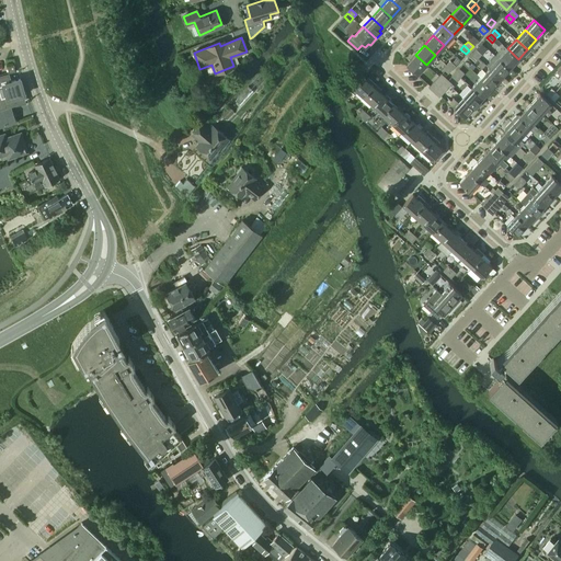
[(494,56),(510,69),(518,59),(507,48),(504,46),(494,56)]
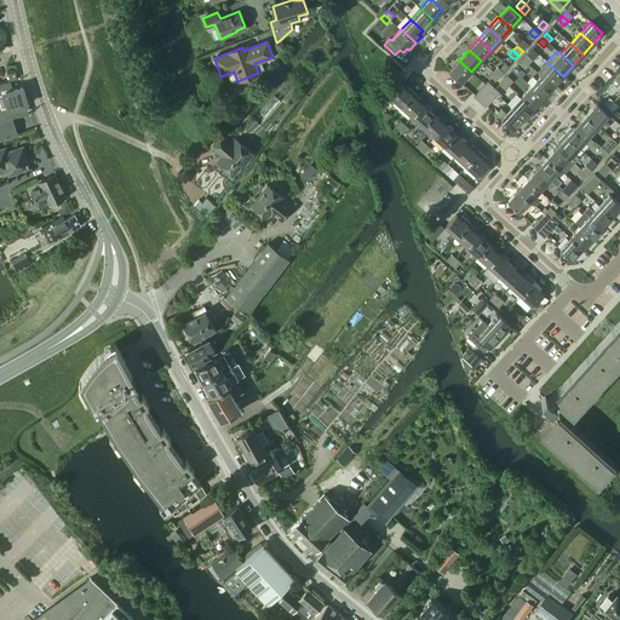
[(522,58),(528,64),(532,59),(527,55),(522,58)]
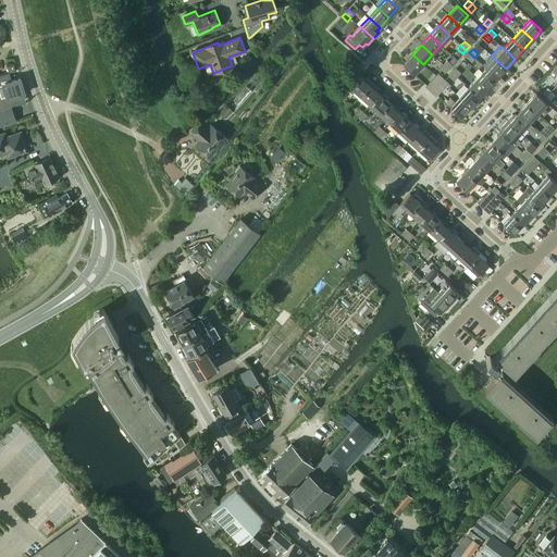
[(466,57),(471,62),(474,58),(469,52),(466,57)]
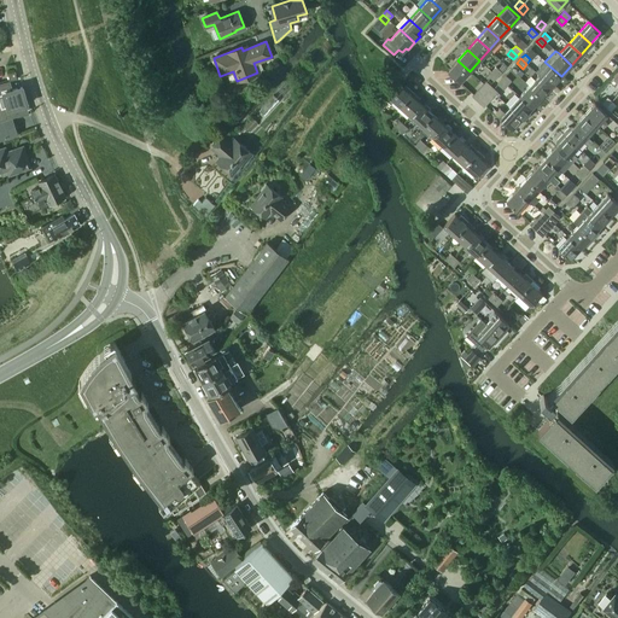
[(448,71),(460,82),(470,71),(458,60),(448,71)]
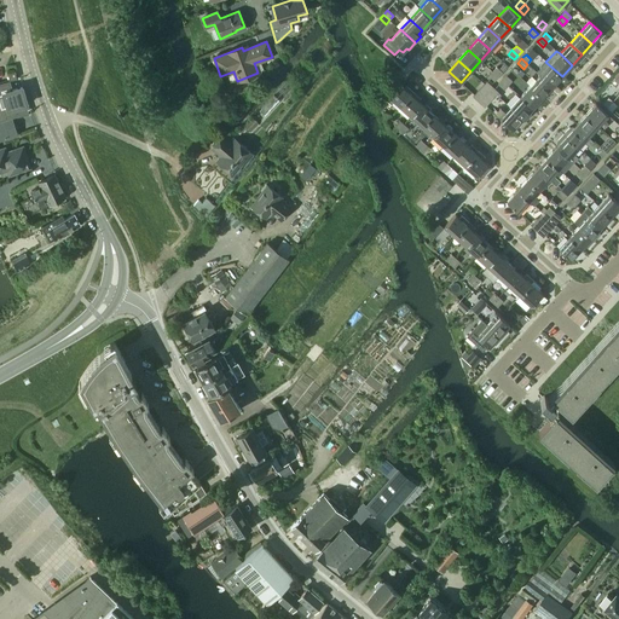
[(539,75),(551,86),(562,76),(545,62),(536,73),(539,75)]
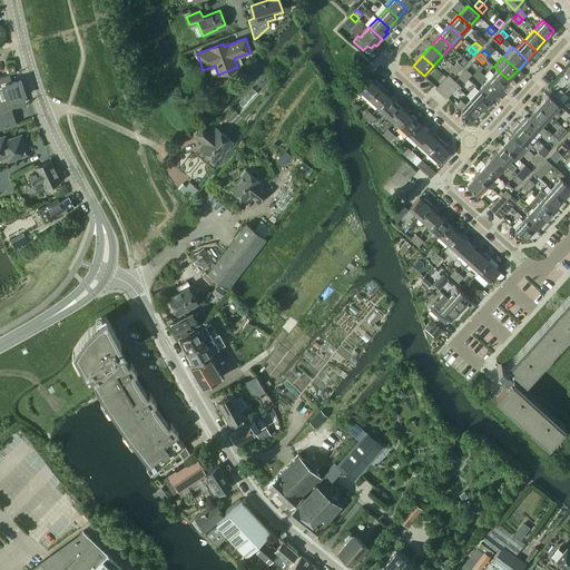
[(453,66),(459,71),(462,67),(457,61),(453,66)]
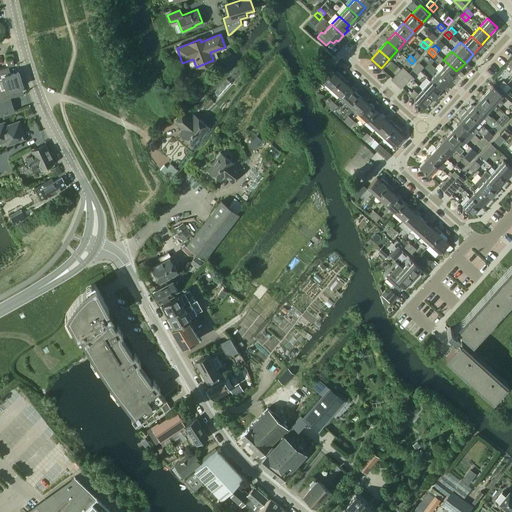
[(404,63),(409,67),(412,64),(407,59),(404,63)]
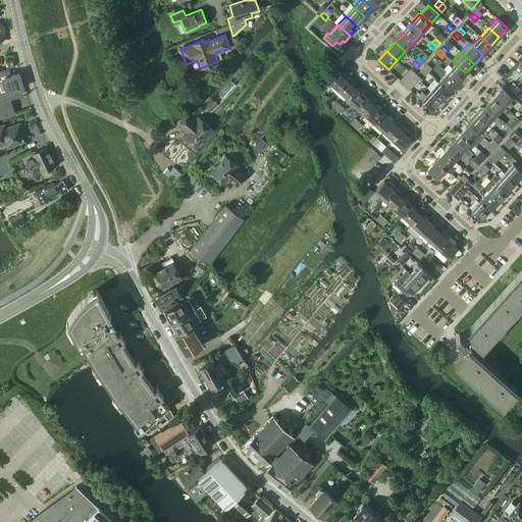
[(447,72),(457,82),(465,72),(455,63),(447,72)]
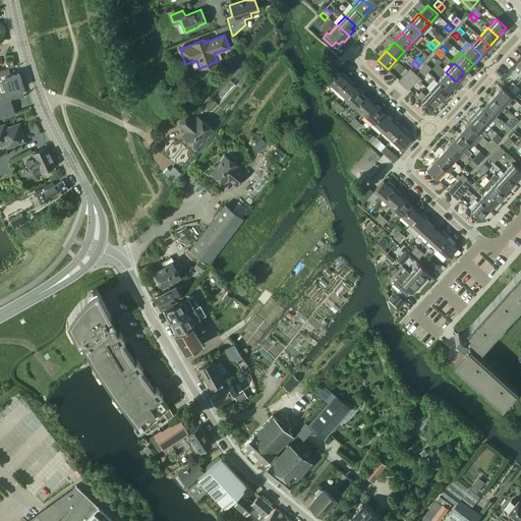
[(422,67),(427,72),(430,68),(425,64),(422,67)]
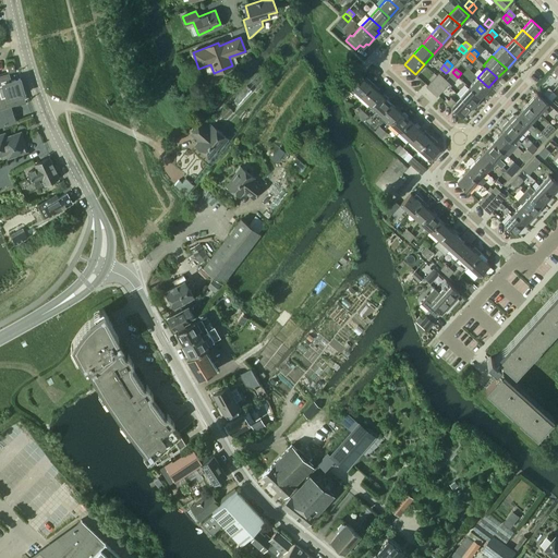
[(449,76),(455,81),(458,77),(452,72),(449,76)]
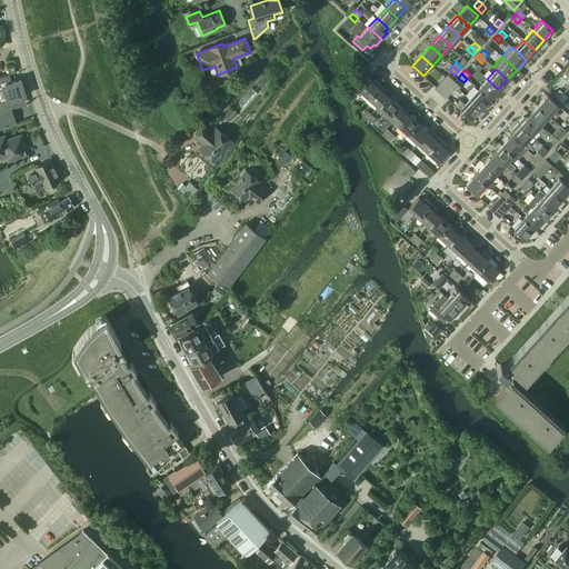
[(435,89),(440,93),(452,80),(447,75),(435,89)]
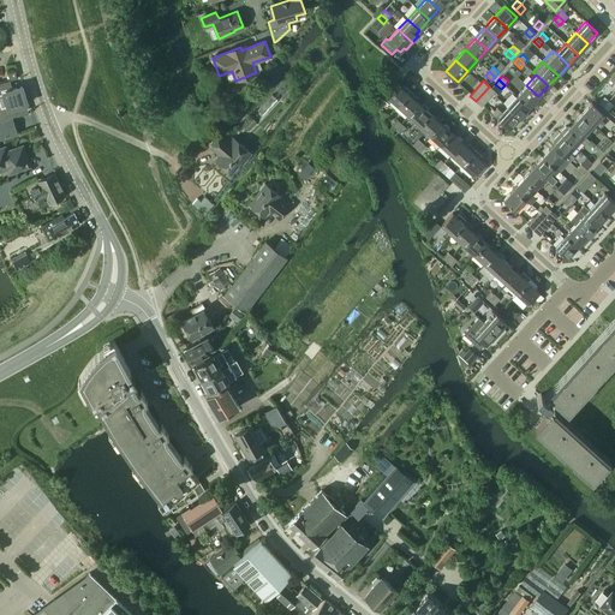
[(388,97),(398,106),(411,91),(404,85),(401,88),(398,84),(387,95),(384,93),(378,99),(383,102),(388,97)]
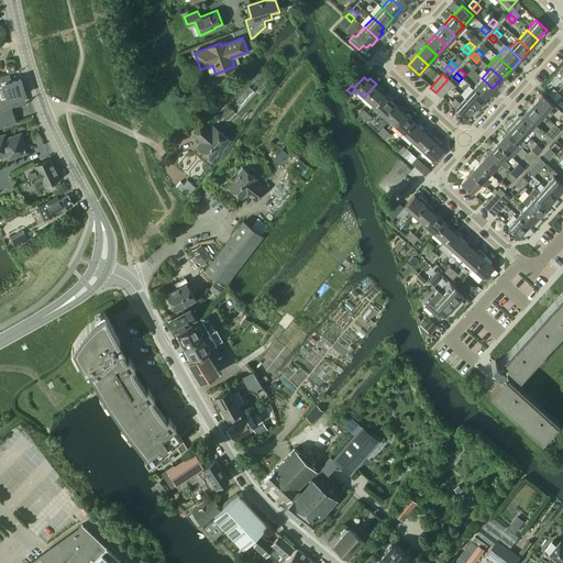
[(473,88),(484,98),(493,88),(482,78),(473,88)]
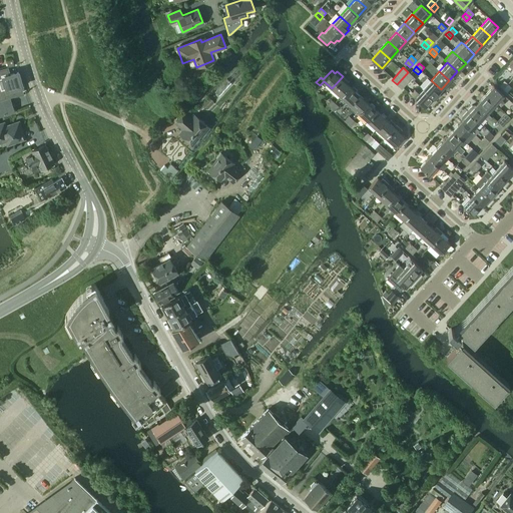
[(3,77),(7,90),(22,86),(18,72),(3,77)]
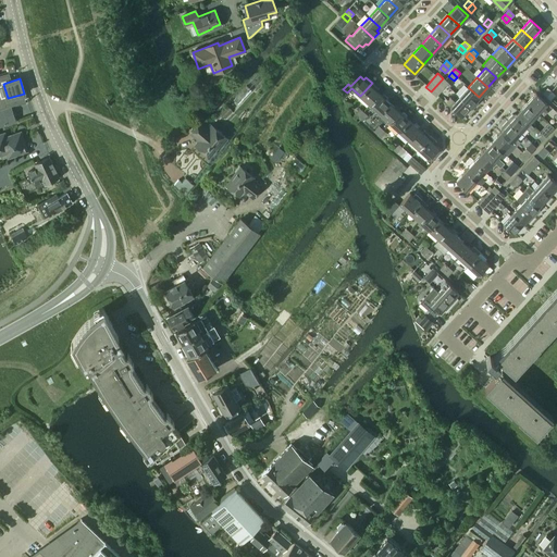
[(431,91),(436,97),(448,83),(443,78),(431,91)]
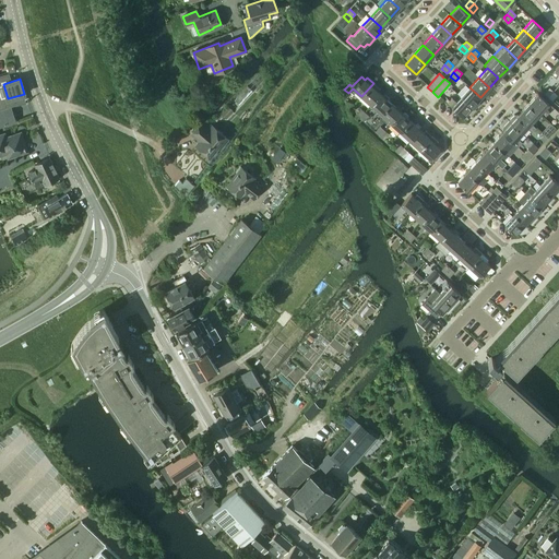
[(361,96),(371,105),(381,94),(378,91),(380,88),(373,83),(361,96)]
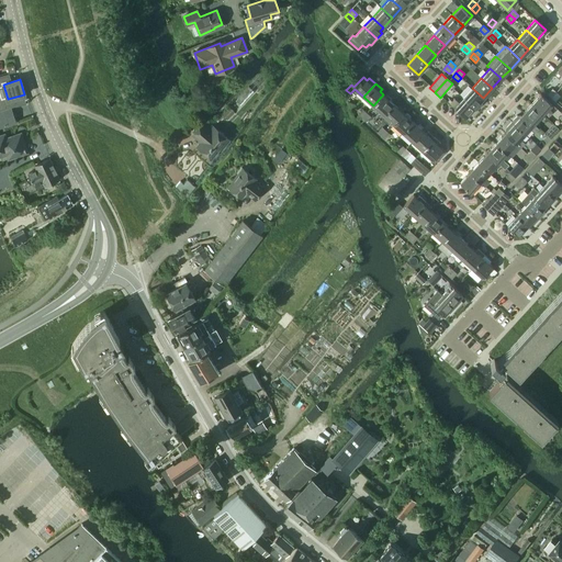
[(235,101),(240,107),(254,92),(248,88),(235,101)]
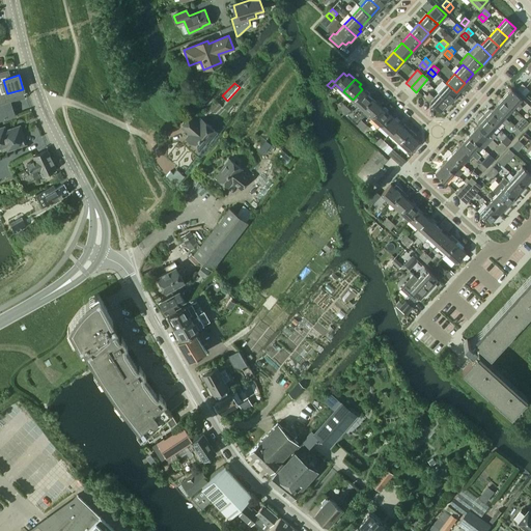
[(438,92),(448,102),(450,104),(456,98),(453,95),(456,92),(446,83),(438,92)]
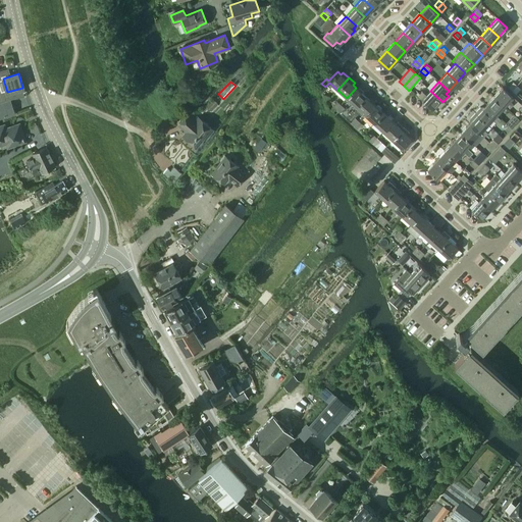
[(509,88),(512,91),(517,86),(513,83),(509,88)]
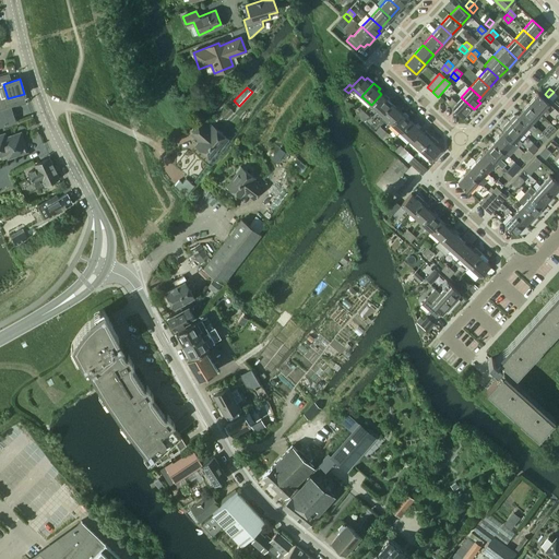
[(548,97),(552,100),(557,95),(554,92),(548,97)]
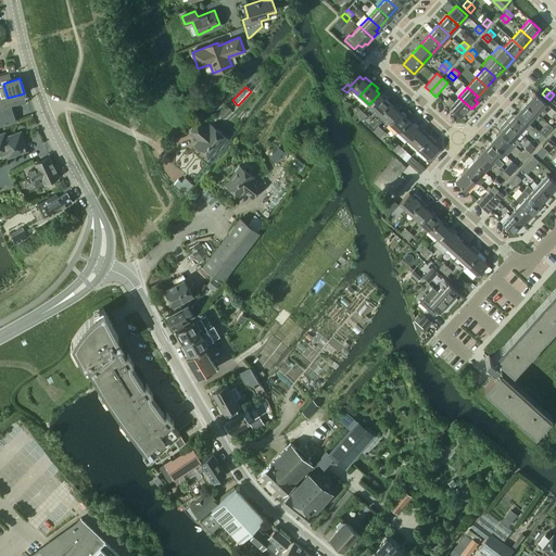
[(369,104),(379,113),(389,102),(379,93),(369,104)]
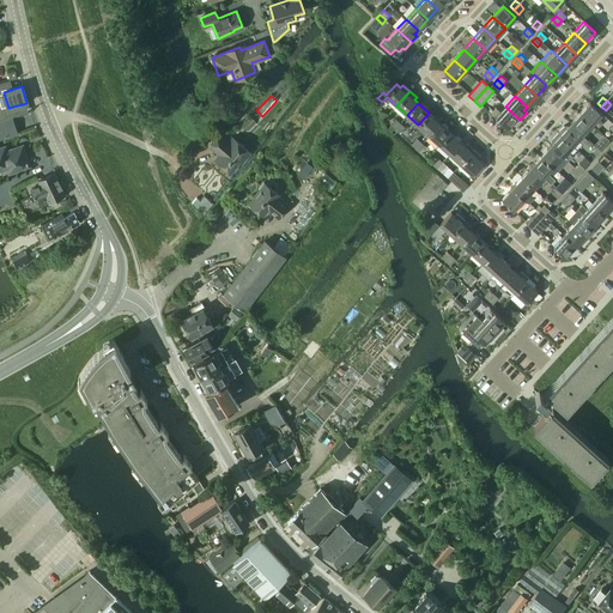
[(589,103),(580,114),(592,125),(602,114),(589,103)]
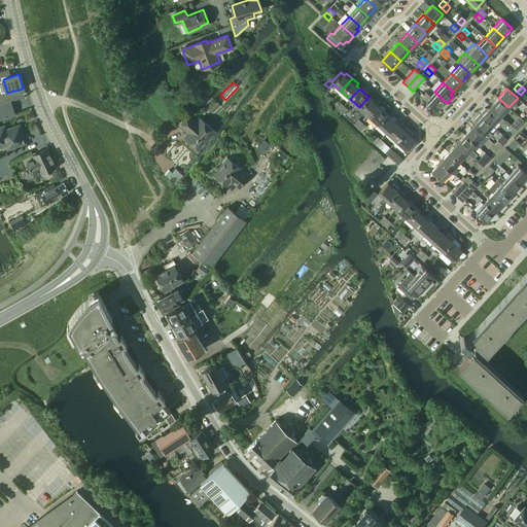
[(421,97),(436,110),(445,101),(434,92),(430,96),(426,93),(421,97)]
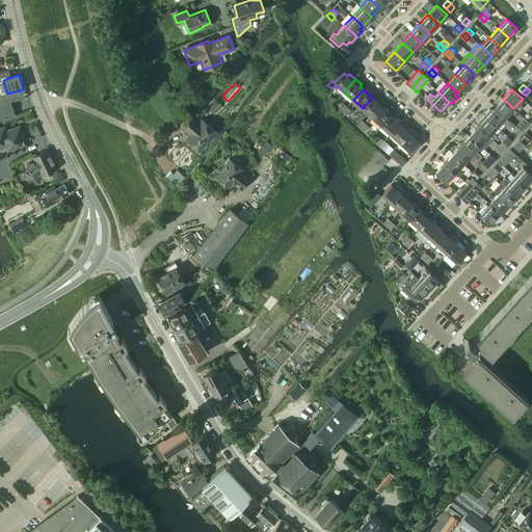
[(363,108),(372,117),(381,106),(372,98),(363,108)]
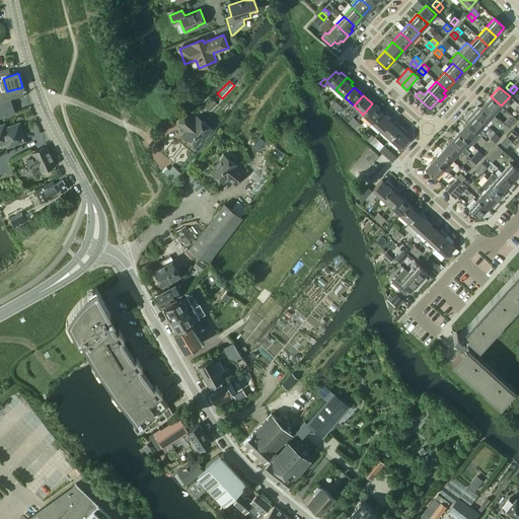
[(491,96),(483,105),(493,115),(501,105),(491,96)]
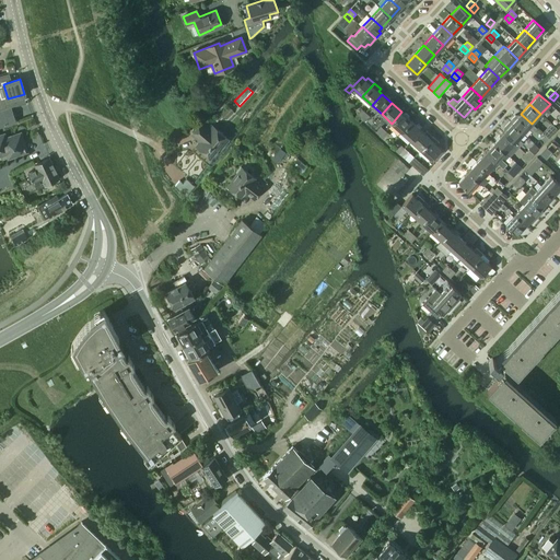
[(0,111),(0,127),(15,121),(11,107),(0,111)]
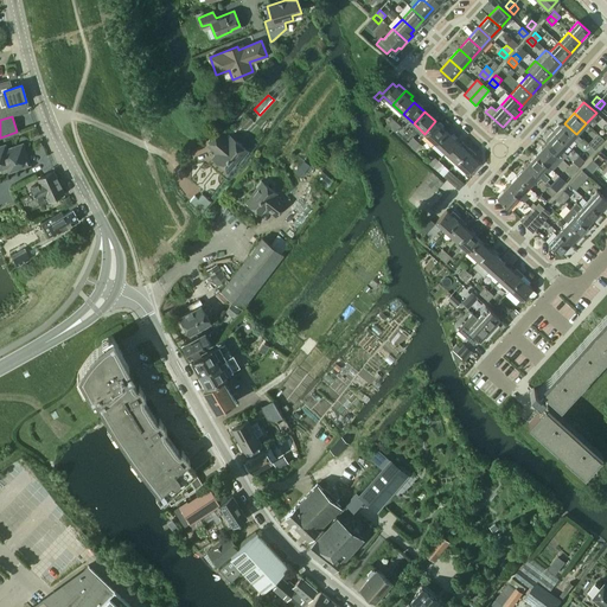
[(238,125),(244,129),(253,121),(247,116),(238,125)]
